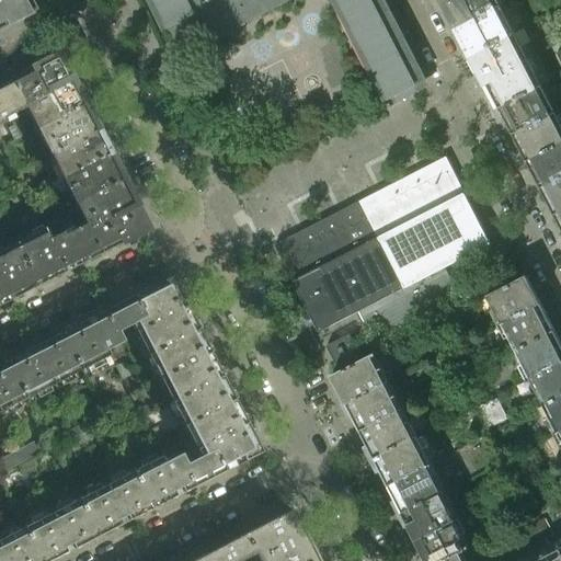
[(30,0),(0,0),(0,25),(29,11),(32,2),(30,0)]
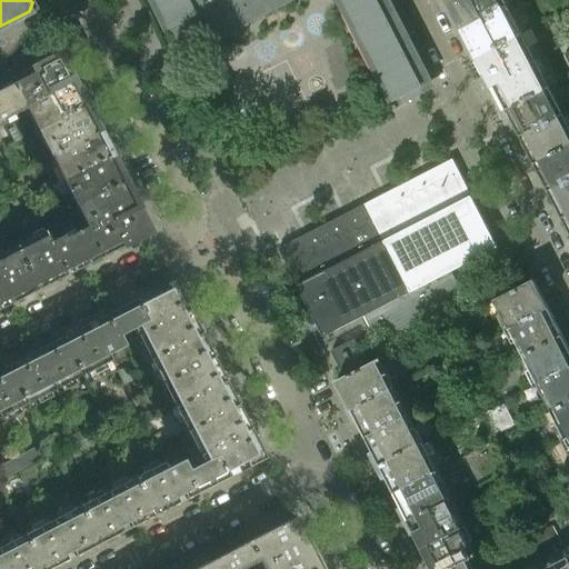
[(340,0),(396,107),(407,101),(403,95),(431,80),(389,0),(153,0),(168,28),(172,26),(187,53),(291,0),(340,0)]
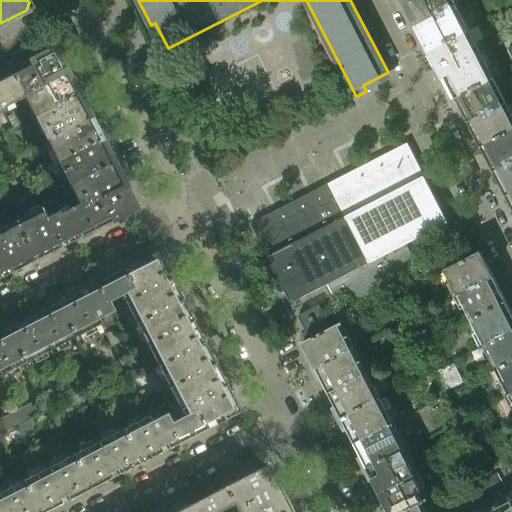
[(456,4),(454,0),(404,0),(417,24),(456,4)]
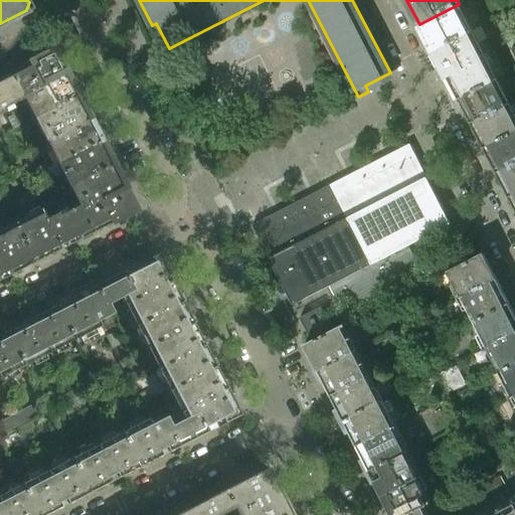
[(500,7),(496,0),(484,0),(490,12),(500,7)]
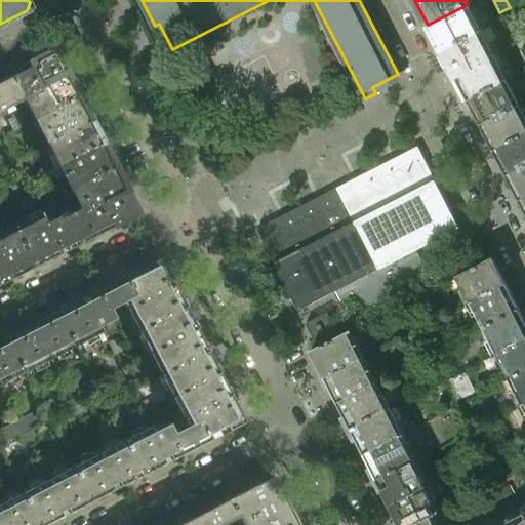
[(481,29),(468,4),(428,25),(440,49),(481,29)]
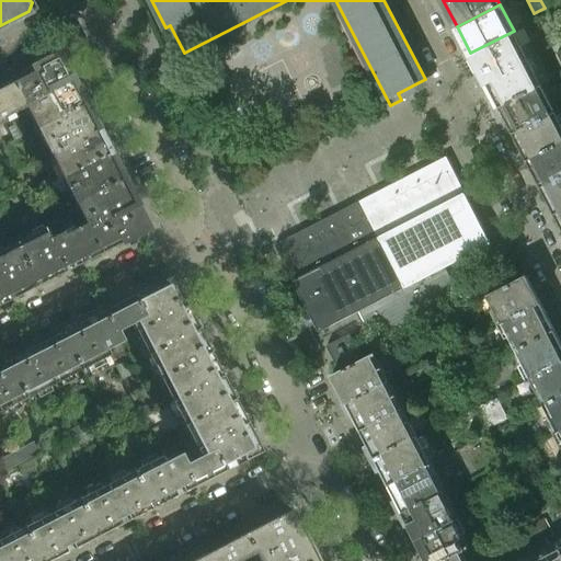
[(528,58),(514,31),(470,53),(484,80),(528,58)]
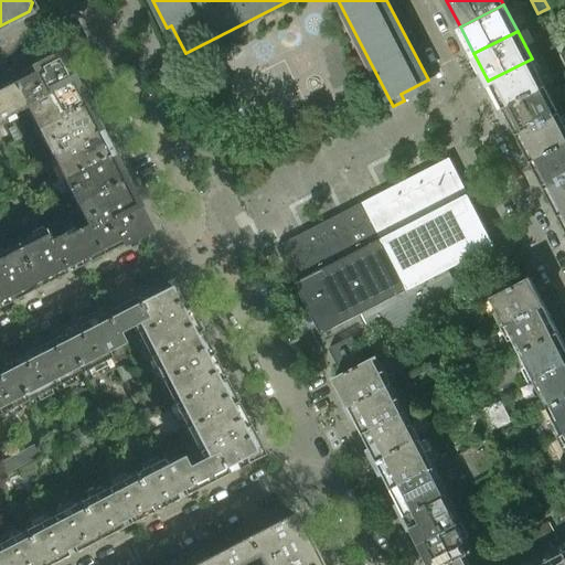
[(553,50),(564,42),(564,38),(561,31),(547,40),(553,50)]
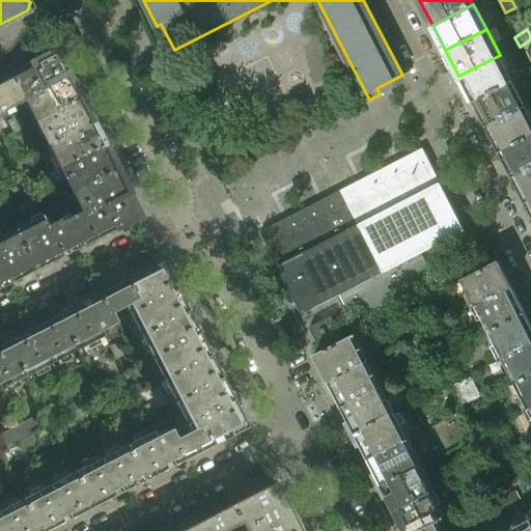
[(50,54),(11,74),(24,96),(66,75),(57,57),(50,54)]
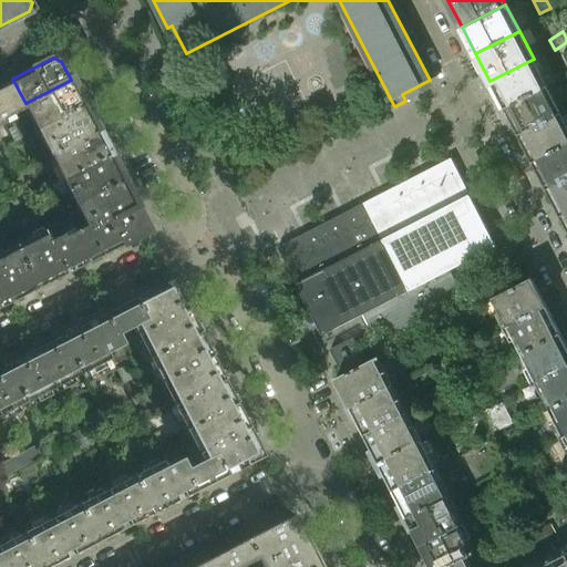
[(547,85),(534,59),(490,81),(503,107),(547,85)]
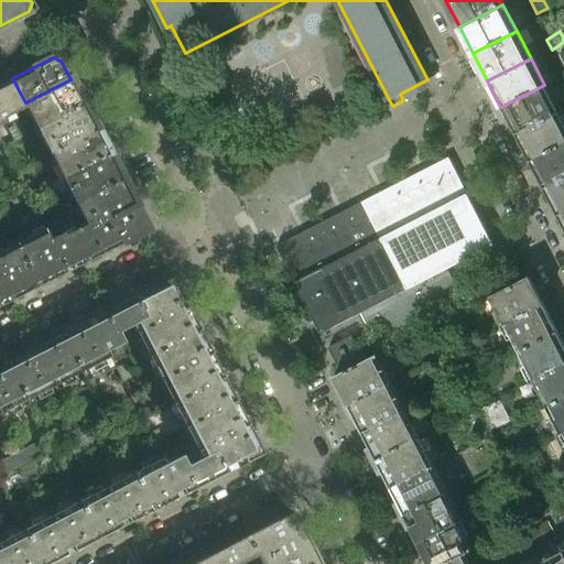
[(12,78),(0,84),(0,123),(7,121),(6,117),(25,107),(26,106),(25,102),(12,78)]
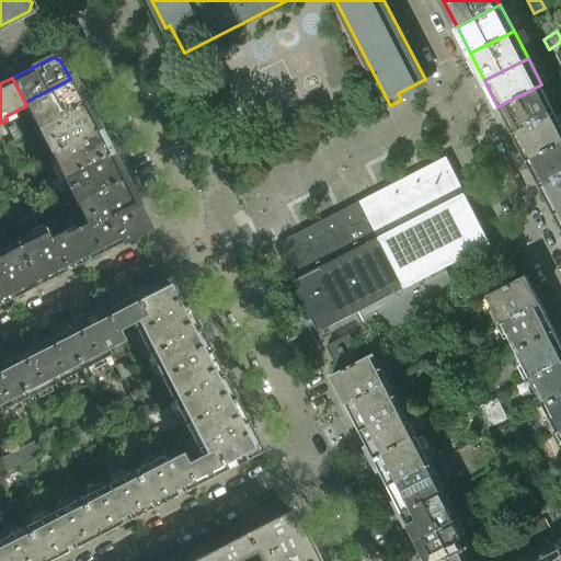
[(70,79),(25,102),(26,105),(25,106),(36,127),(83,104),(70,79)]
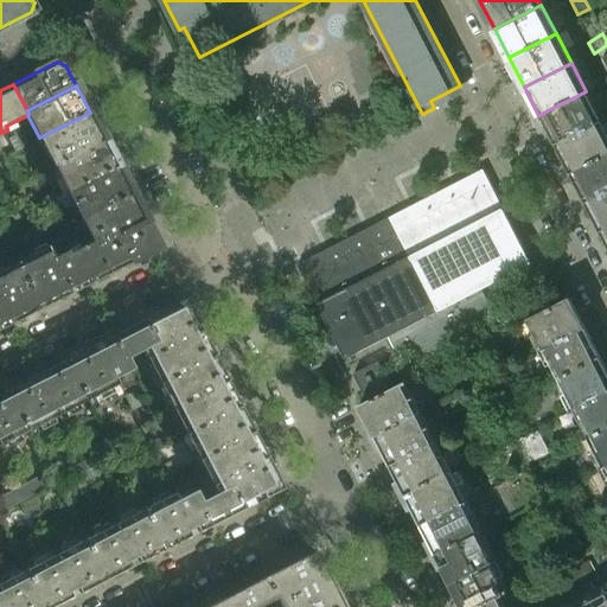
[(601,120),(586,91),(538,115),(554,144),(601,120)]
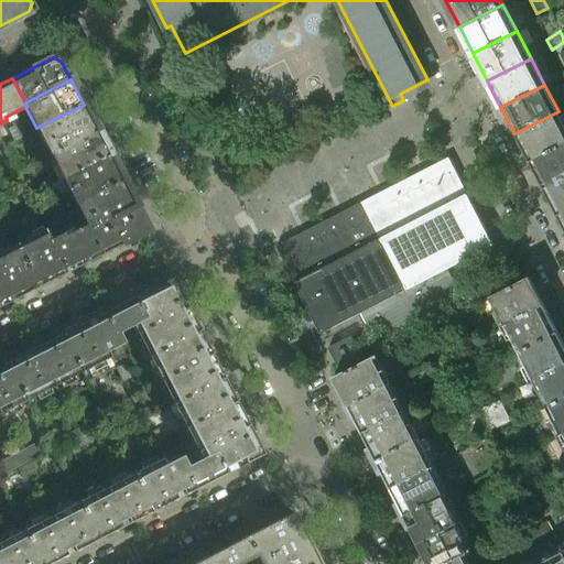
[(84,105),(36,128),(50,153),(96,129),(84,105)]
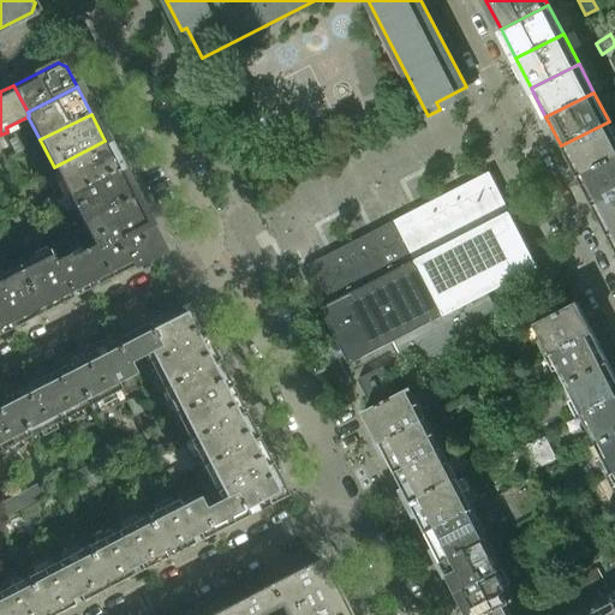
[(614,154),(614,133),(609,121),(561,145),(575,174),(614,154)]
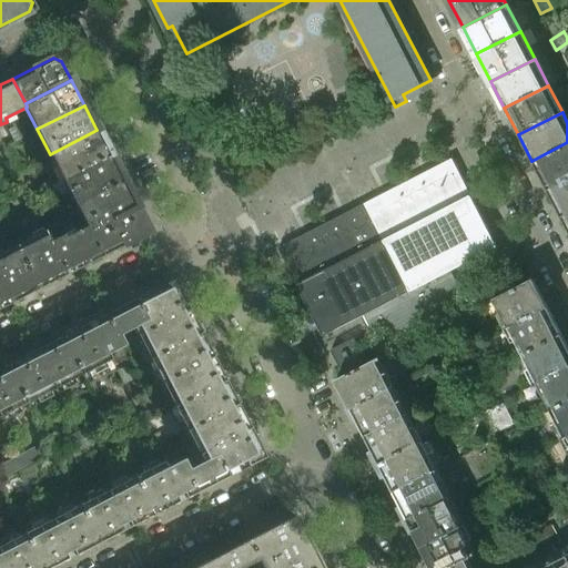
[(29,135),(21,120),(12,124),(16,130),(10,133),(16,142),(29,135)]
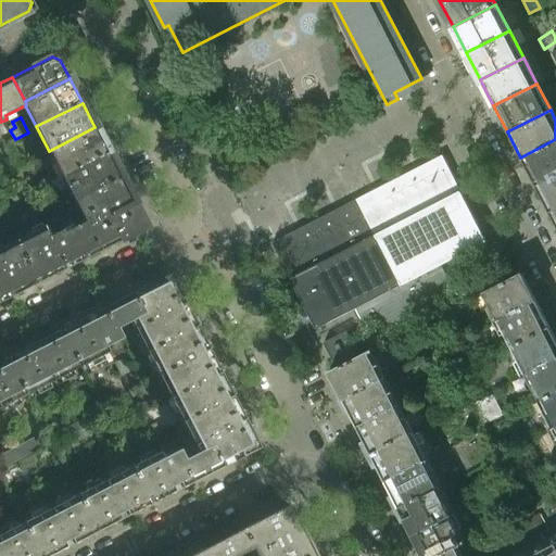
[(95,127),(49,151),(62,175),(108,152),(95,127)]
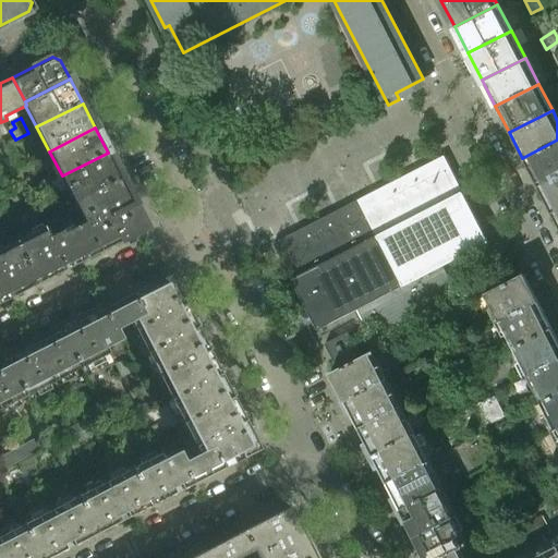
[(557,173),(557,140),(522,158),(536,185),(557,173)]
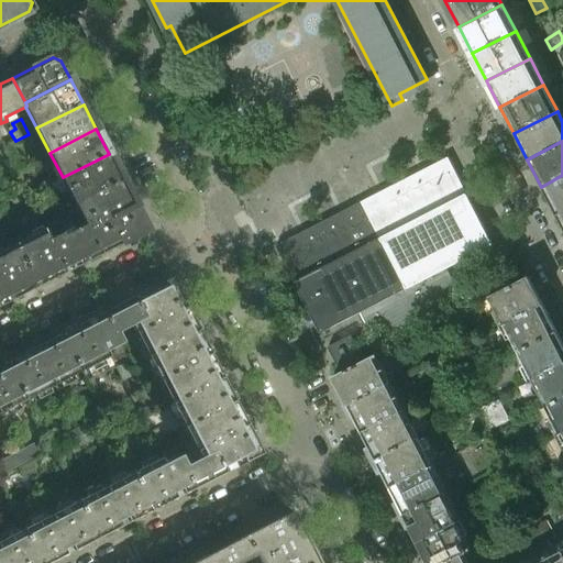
[(10,163),(4,152),(0,154),(0,162),(2,166),(10,163)]
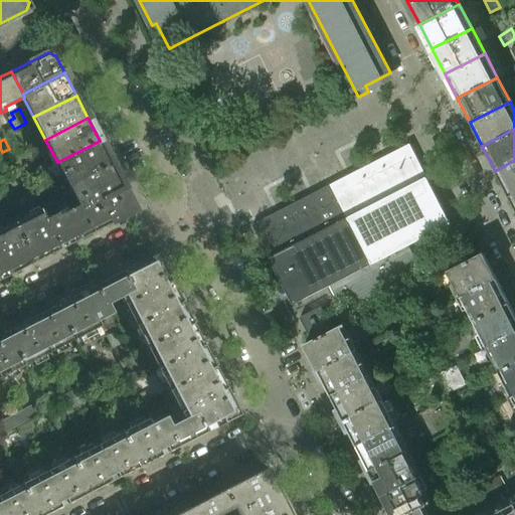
[(100,141),(57,162),(69,185),(111,163),(100,141)]
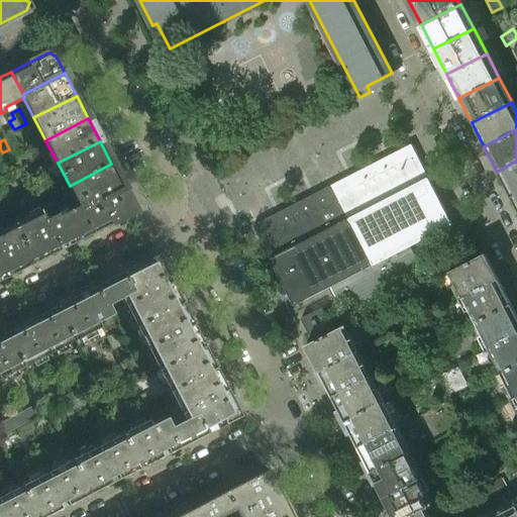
[(423,273),(409,246),(451,224),(411,144),(331,185),(372,266),(330,287),(339,305),(347,301),(352,309),(423,273)]
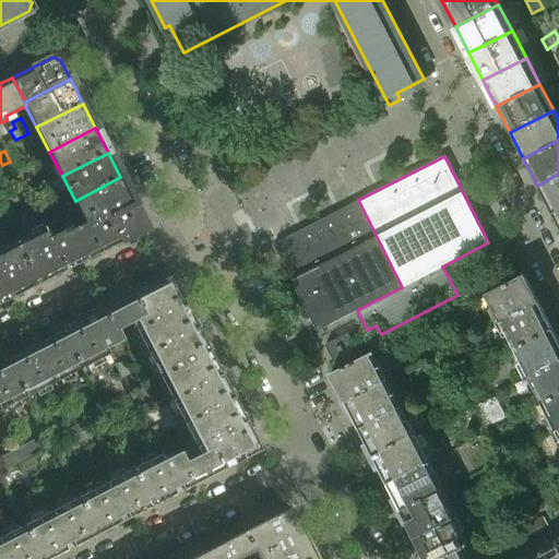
[(558,206),(558,174),(537,186),(550,212),(558,206)]
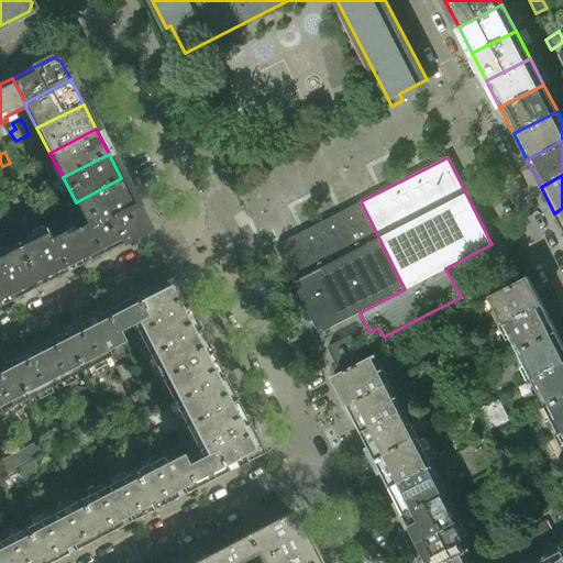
[(121,178),(76,202),(86,223),(87,223),(89,227),(134,203),(121,178)]
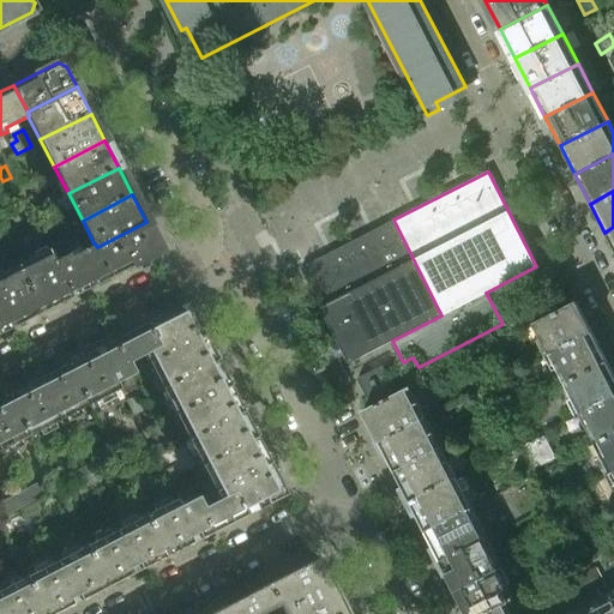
[(43,209),(56,203),(53,197),(41,203),(43,209)]
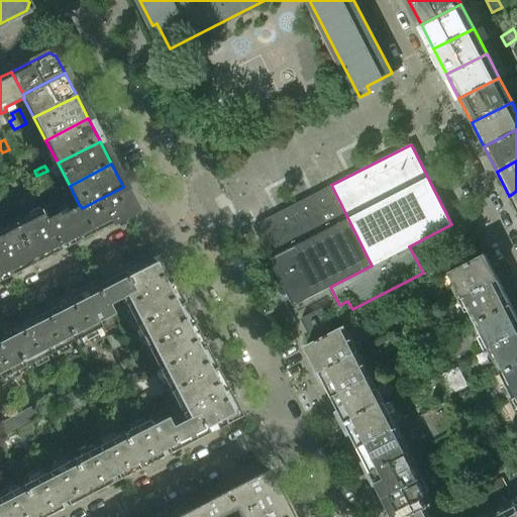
[(330,287),(372,266),(331,185),(252,225),(294,305),(330,287)]
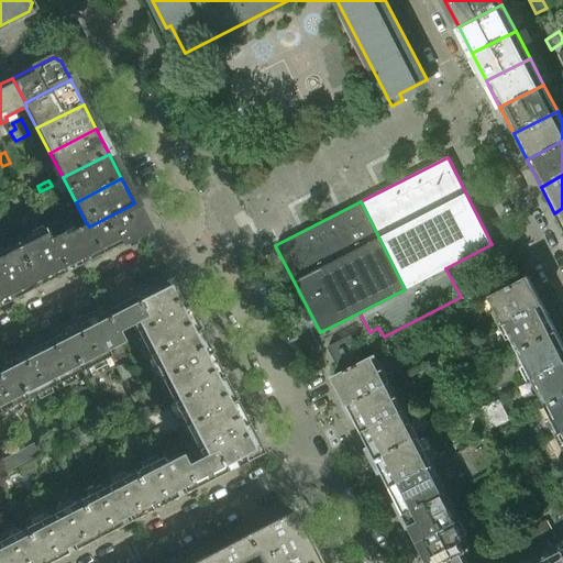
[(134,203),(89,227),(103,254),(143,234),(146,225),(134,203)]
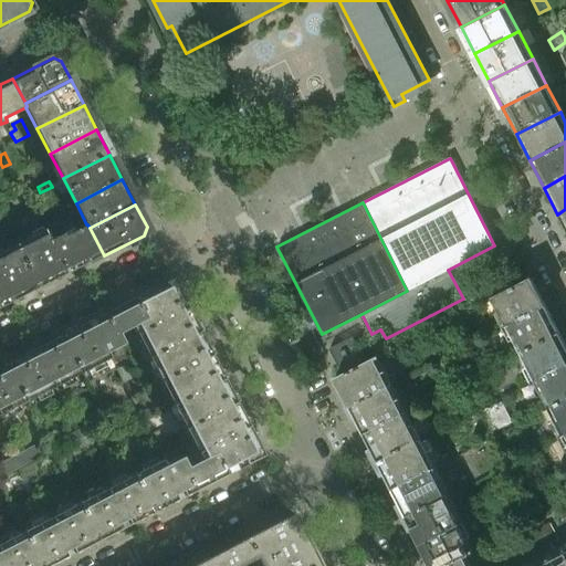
[(41,224),(33,209),(24,213),(32,229),(41,224)]
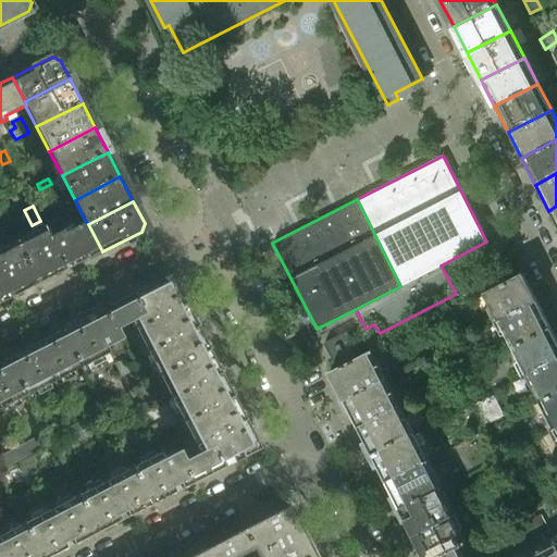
[(63,230),(50,235),(49,236),(66,270),(102,251),(88,224),(86,221),(85,221),(64,232),(63,230)]
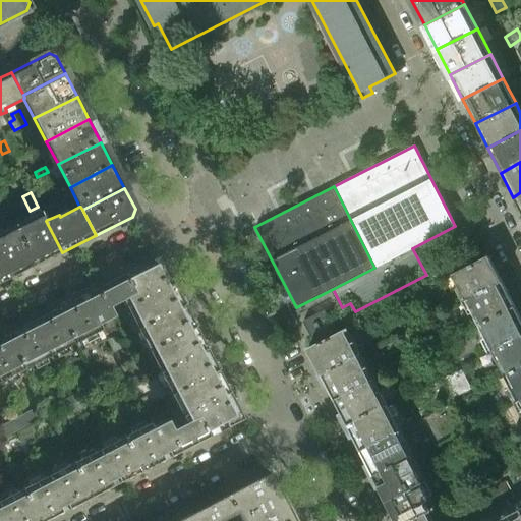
[(42,210),(15,224),(37,266),(62,252),(46,221),(47,220),(42,210)]
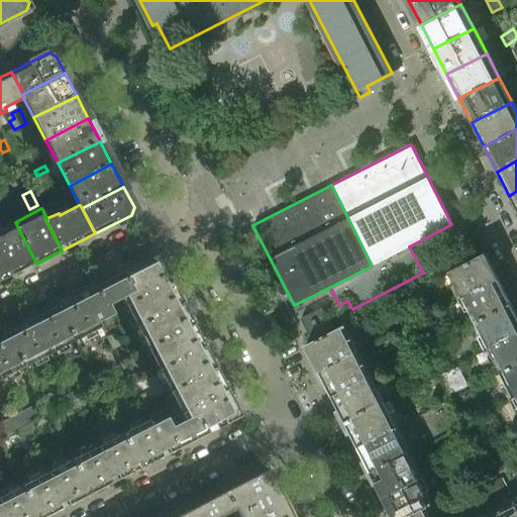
[(36,264),(15,222),(0,229),(0,254),(11,277),(36,264)]
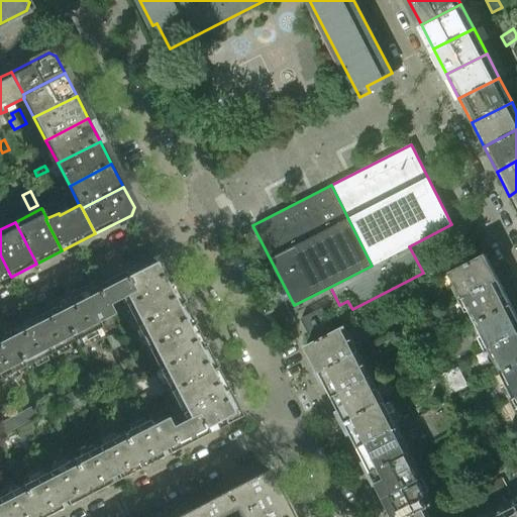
[(479,243),(473,232),(456,241),(461,252),(479,243)]
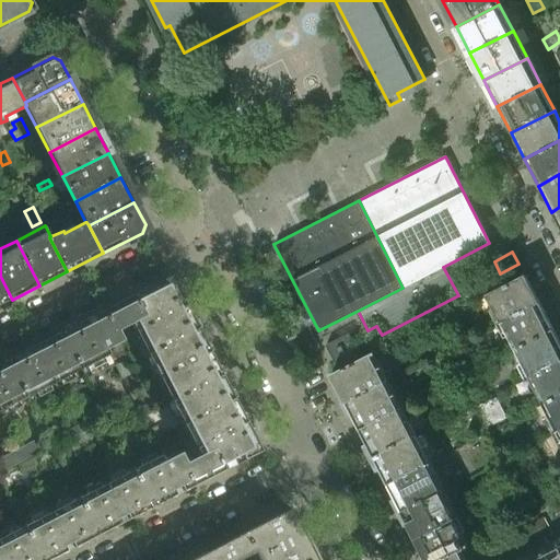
[(0,305),(12,300),(0,276),(0,305)]
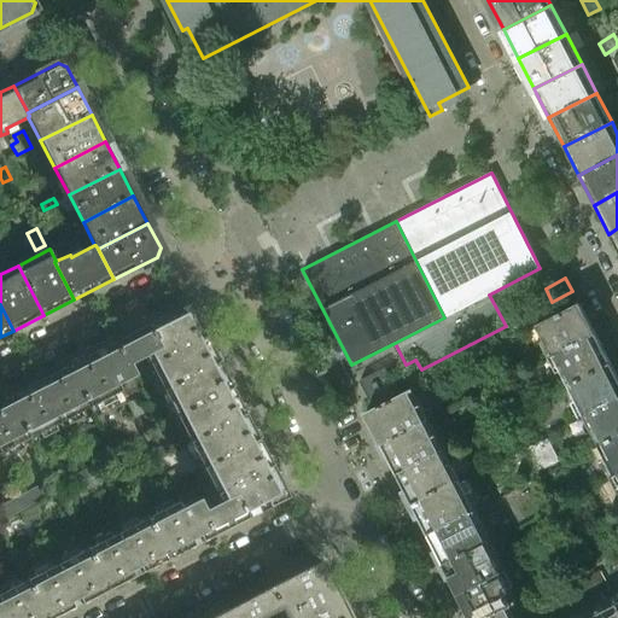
[(579,304),(536,326),(552,355),(594,333),(579,304)]
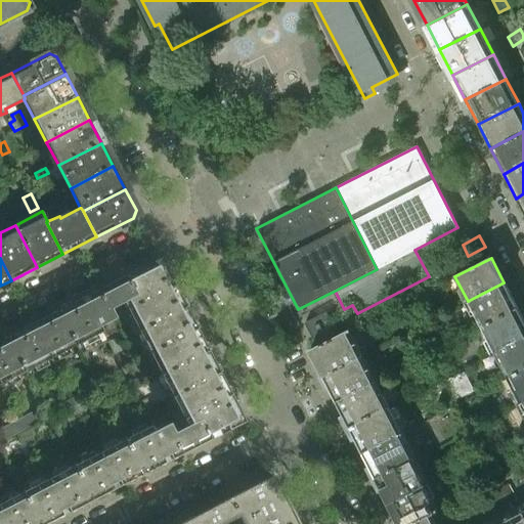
[(161,259),(126,276),(135,294),(124,300),(124,302),(128,308),(132,306),(174,285),(164,264),(161,259)]
